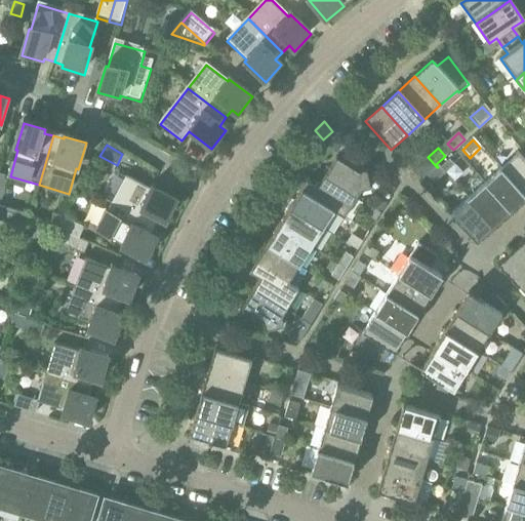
[(500,170),(524,197),(524,162),(518,155),(500,170)]
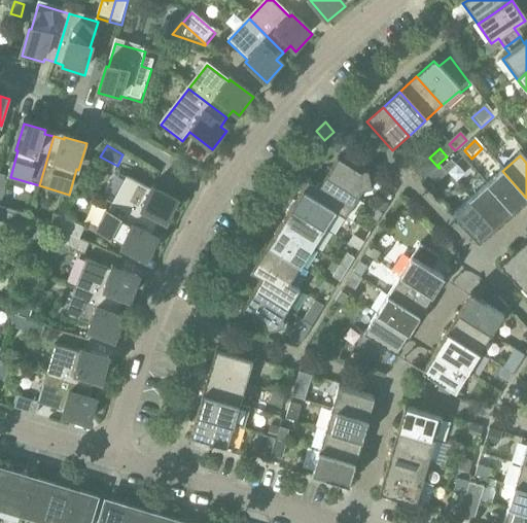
[(422,183),(429,177),(438,168),(429,158),(413,172),(422,183)]
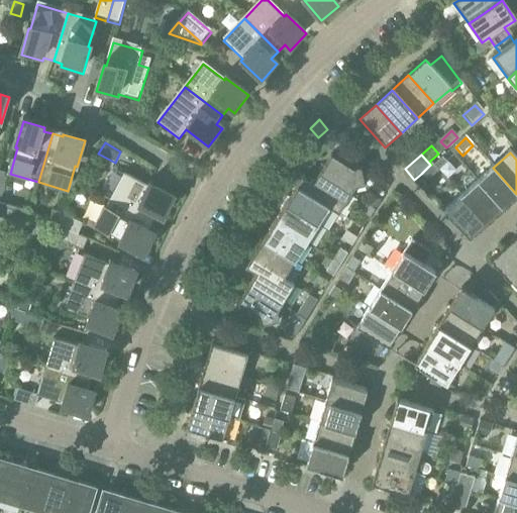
[(331,158),(320,176),(351,196),(355,190),(365,188),(360,170),(353,172),(331,158)]
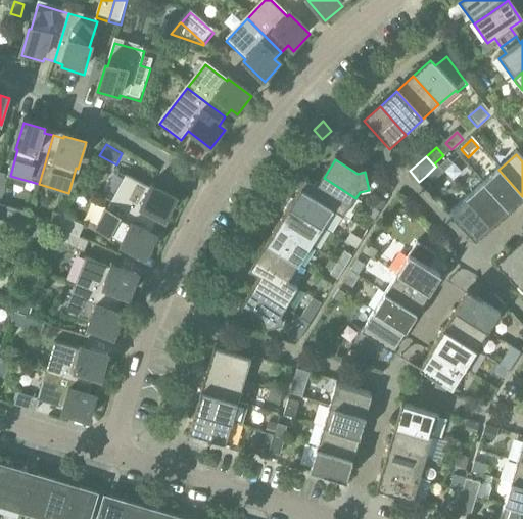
[(438,169),(443,175),(453,167),(447,160),(438,169)]
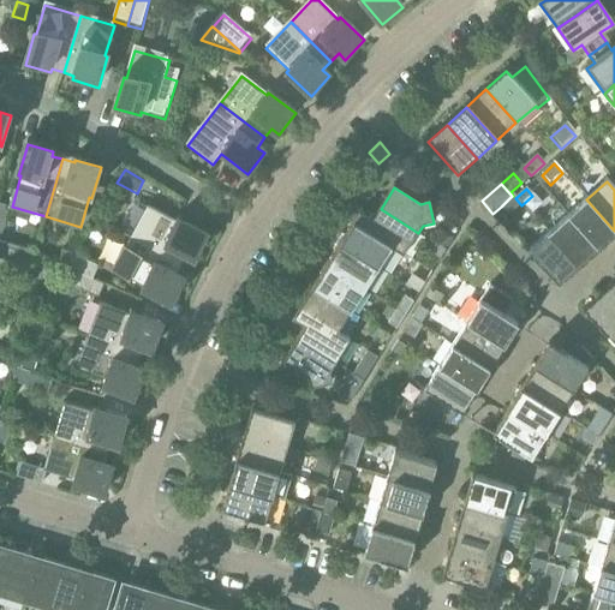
[(99,190),(89,211),(97,216),(107,195),(99,190)]
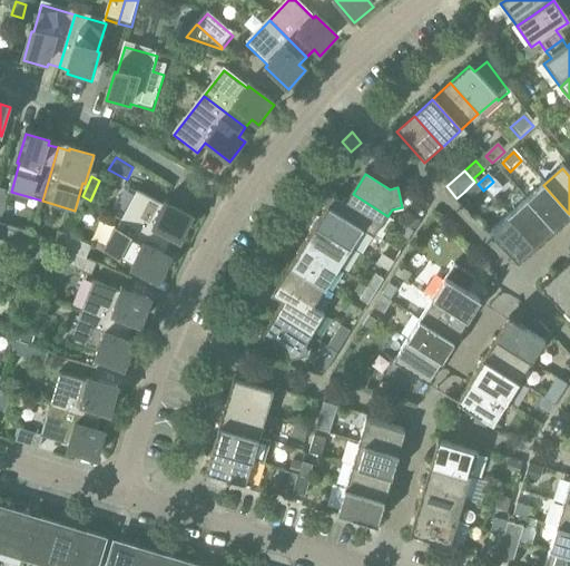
[(481,188),(474,182),(464,192),(470,198),(481,188)]
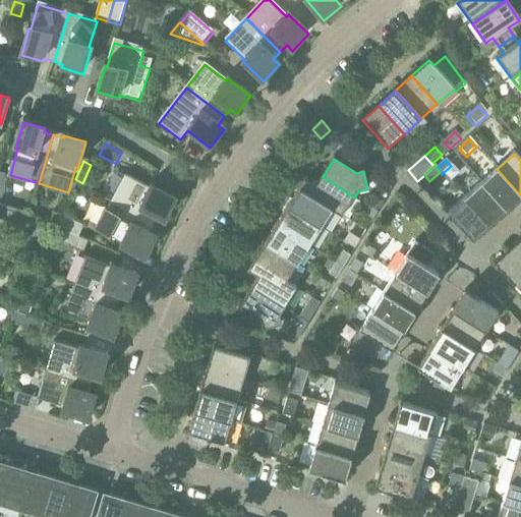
[(506,213),(513,207),(520,198),(520,195),(497,169),(480,184),(506,213)]
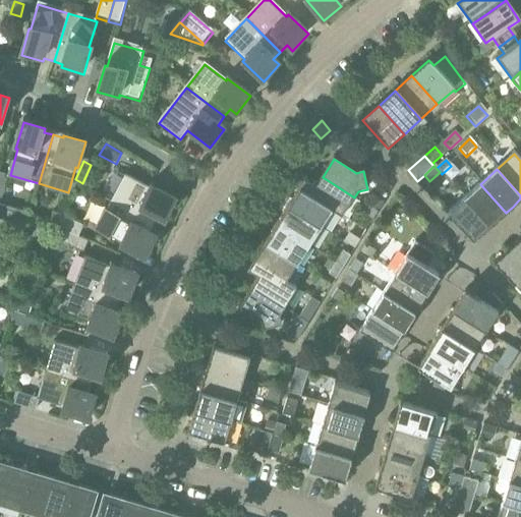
[(9,178),(0,175),(0,208),(9,178)]
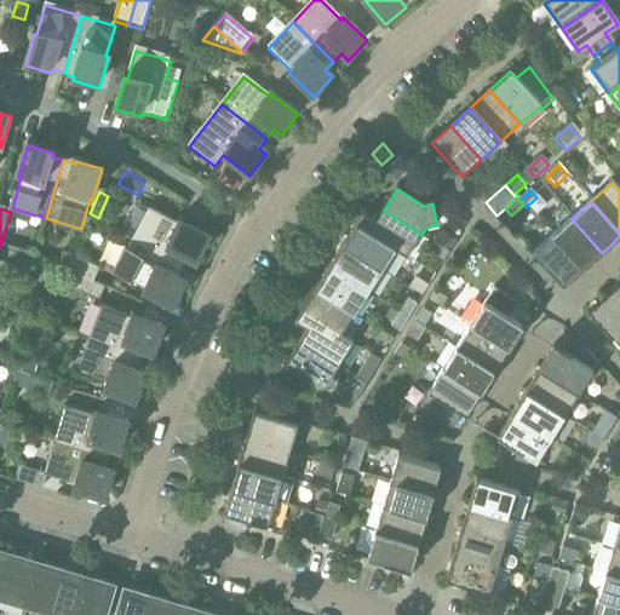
[(150,211),(133,242),(183,268),(188,258),(196,263),(210,239),(179,223),(178,225),(150,211)]
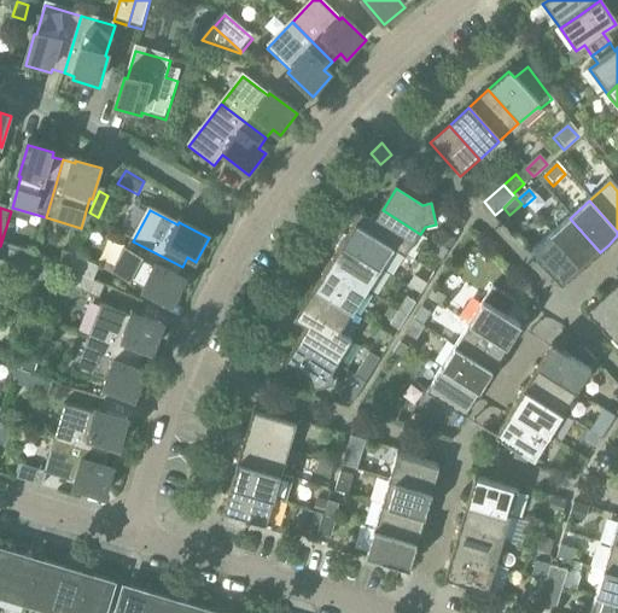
[(420,234),(383,210),(373,225),(362,216),(356,226),(395,250),(394,251),(406,258),(420,234)]
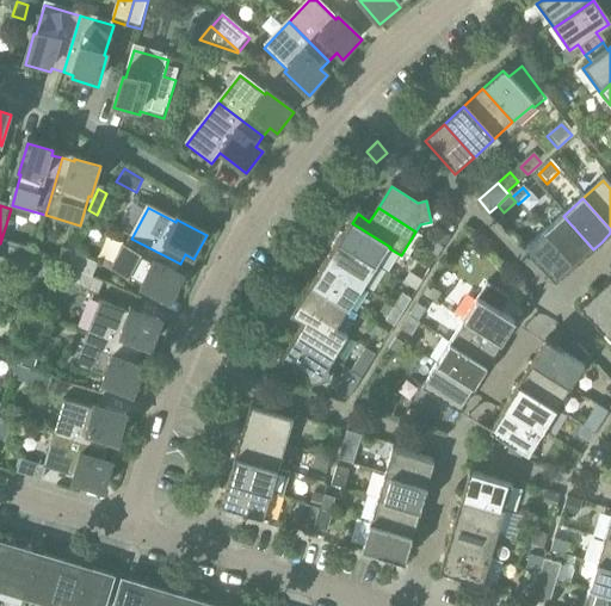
[(574,266),(593,249),(563,216),(544,233),(574,266)]
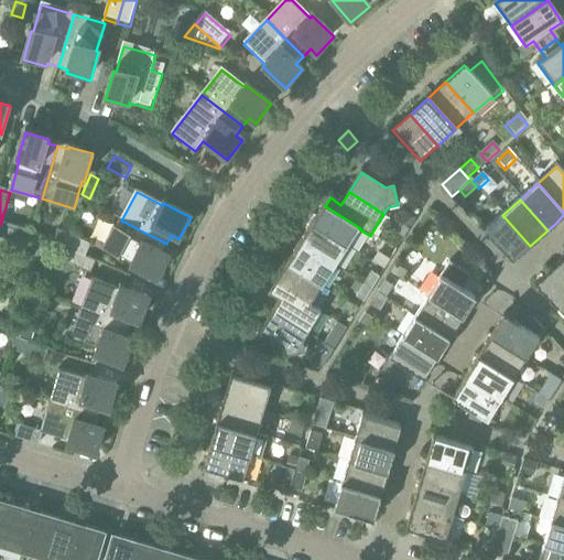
[(325,206),(312,226),(347,249),(359,229),(360,228),(325,206)]
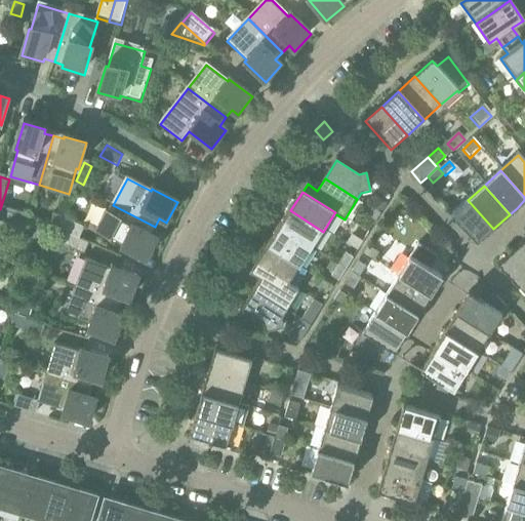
[(493,229),(468,200),(450,215),(476,244),(493,229)]
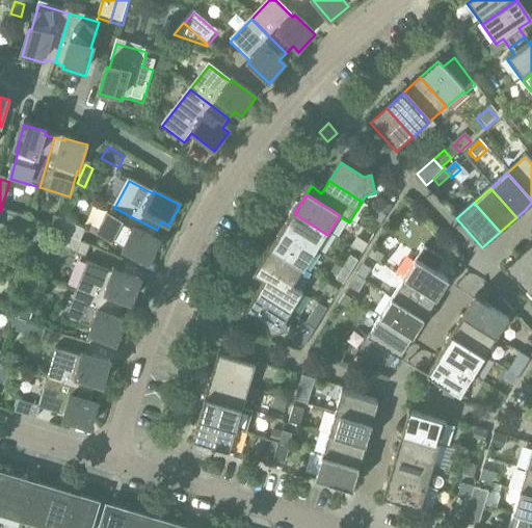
[(377,212),(387,218),(392,209),(382,204),(377,212)]
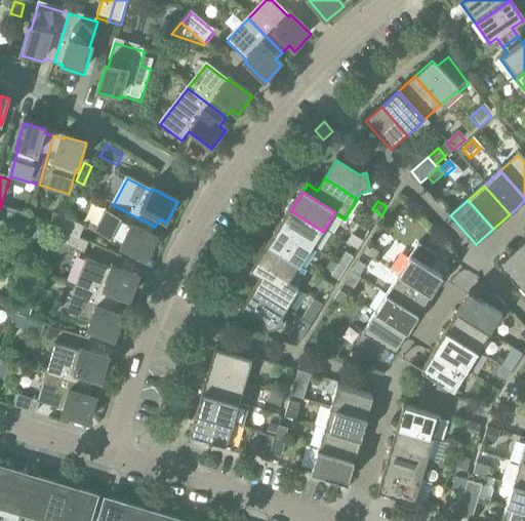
[(155,227),(113,205),(98,232),(122,245),(121,247),(147,261),(158,240),(151,236),(155,227)]
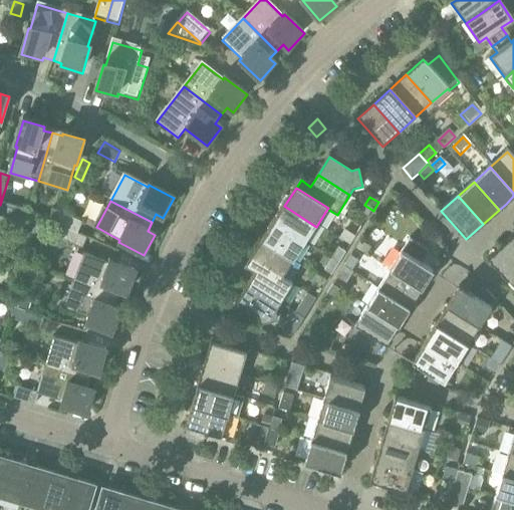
[(29,214),(0,205),(0,217),(25,225),(29,214)]
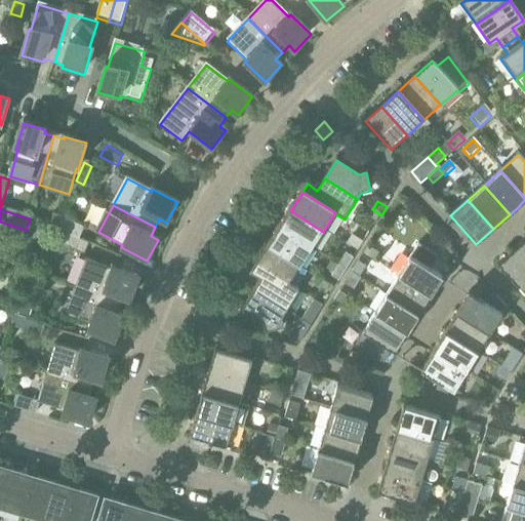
[(375,224),(380,215),(371,209),(366,217),(375,224)]
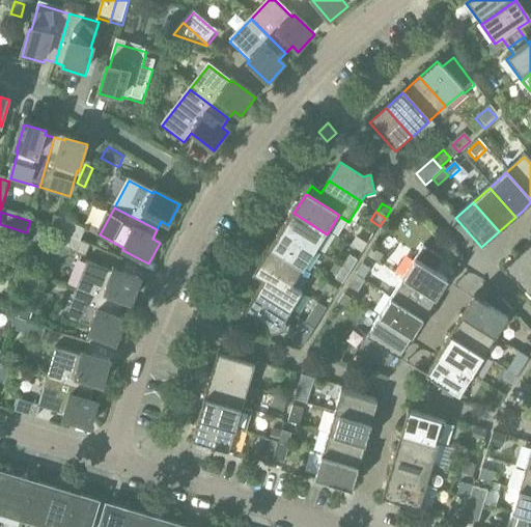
[(282,232),(314,253),(327,234),(294,213),(282,232)]
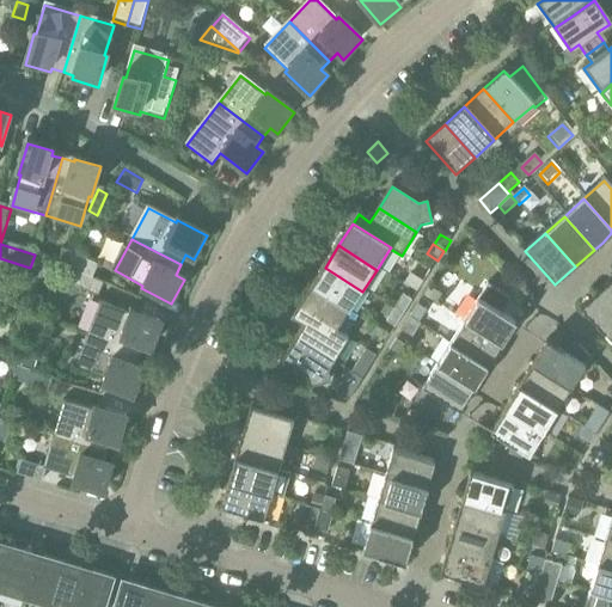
[(59,265),(72,270),(78,258),(65,252),(59,265)]
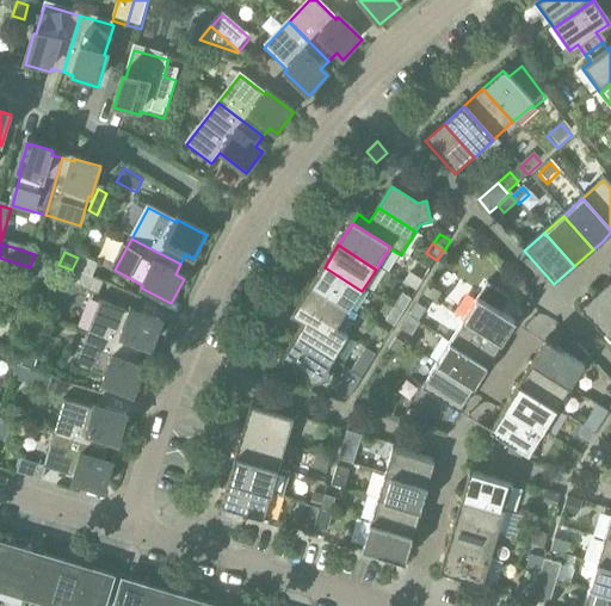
[(78,258),(72,270),(92,279),(98,266),(78,258)]
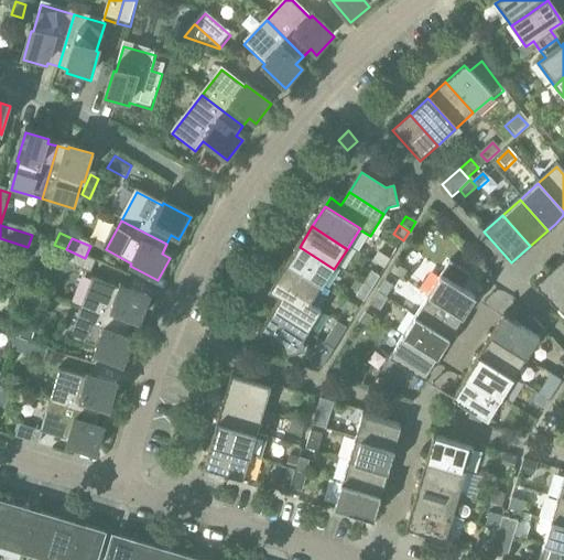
[(286,267),(322,289),(334,269),(300,247),(286,267)]
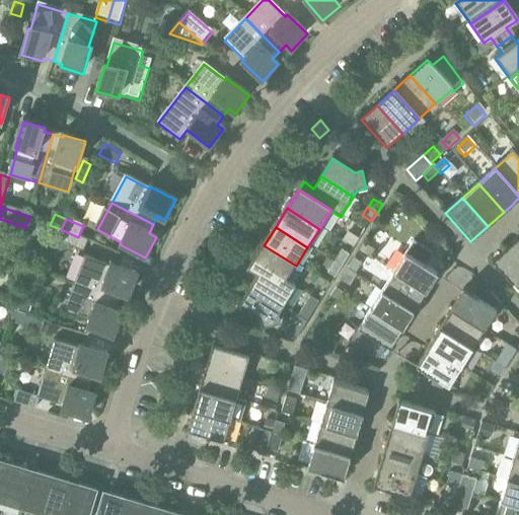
[(78,237),(61,229),(56,240),(84,253),(89,242),(78,237)]
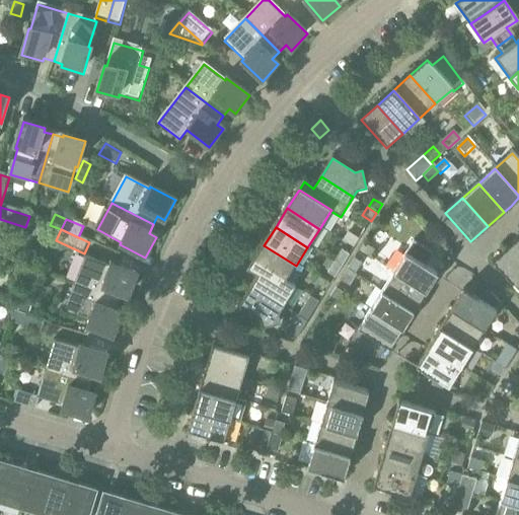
[(348,235),(343,243),(354,249),(358,241),(348,235)]
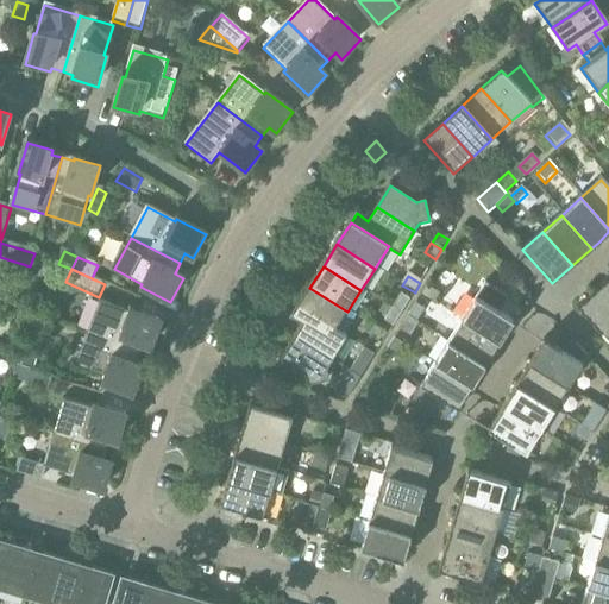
[(608,281),(597,291),(608,304),(608,281)]
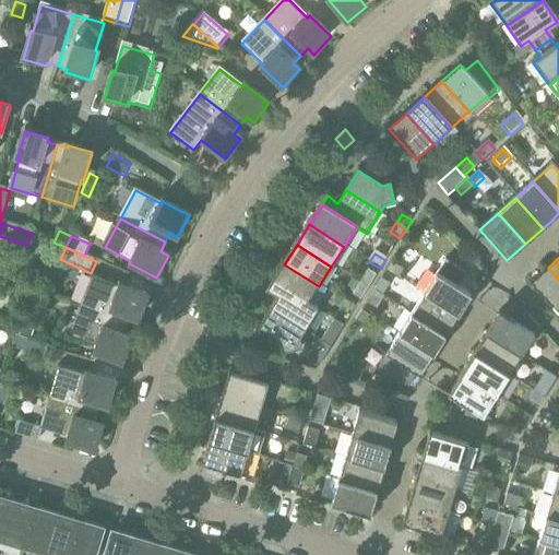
[(437,275),(424,296),(459,318),(472,297),(459,290),(466,275),(445,262),(437,275)]
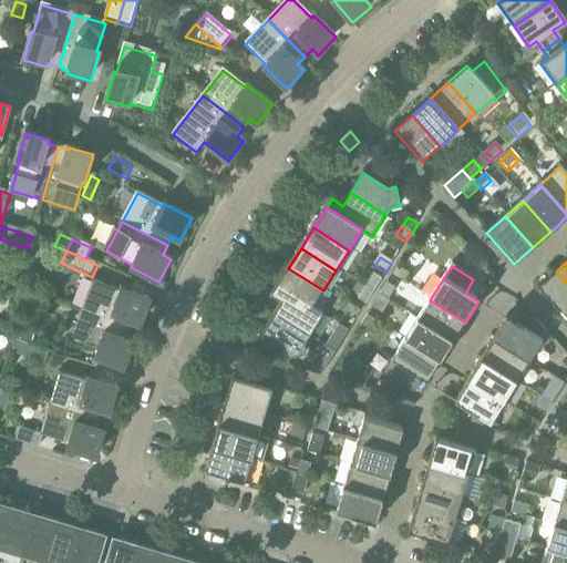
[(311,310),(311,309),(323,290),(288,268),(276,288),(311,310)]
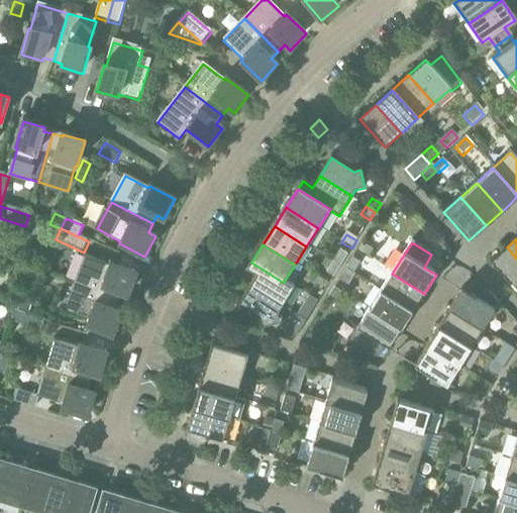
[(516,259),(507,247),(490,263),(515,291),(516,290),(516,259)]
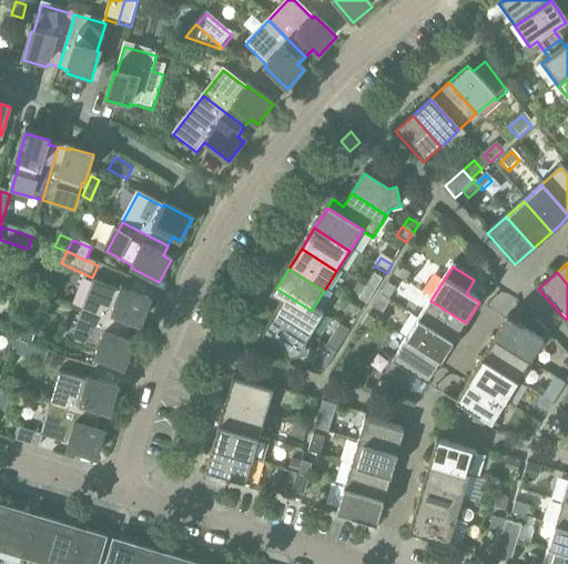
[(365,290),(373,294),(382,281),(373,277),(365,290)]
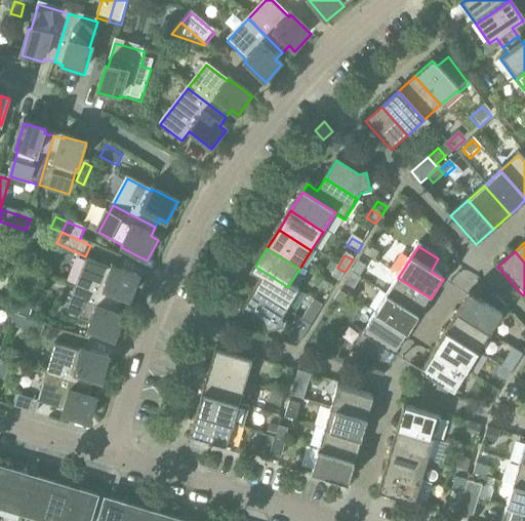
[(86,262),(75,289),(120,307),(123,297),(130,301),(138,279),(112,269),(112,271),(86,262)]
